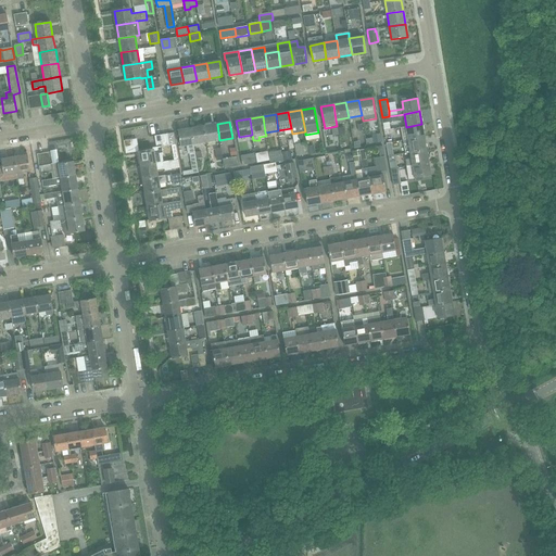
[(219,140),(217,124),(203,126),(206,142),(219,140)]
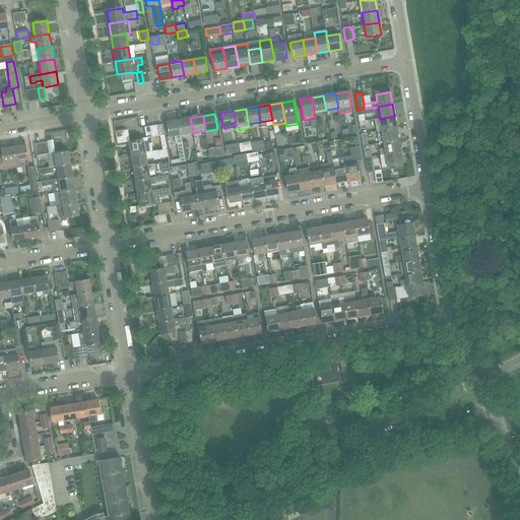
[(396,128),(394,116),(380,119),(382,131),(396,128)]
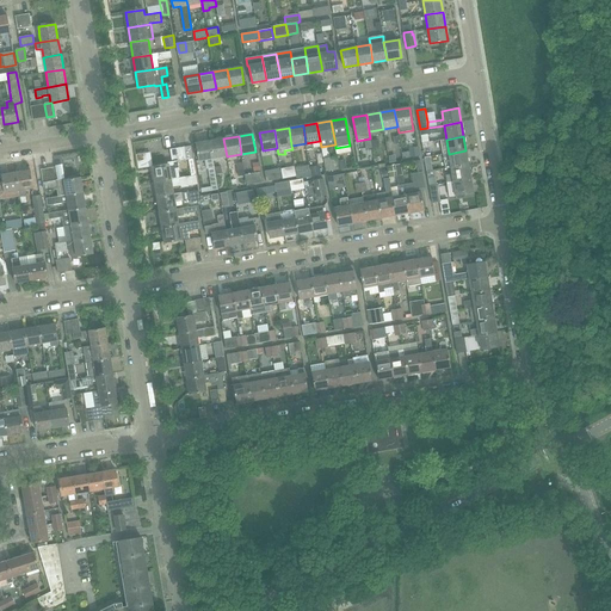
[(227,156),(223,139),(210,141),(213,159),(227,156)]
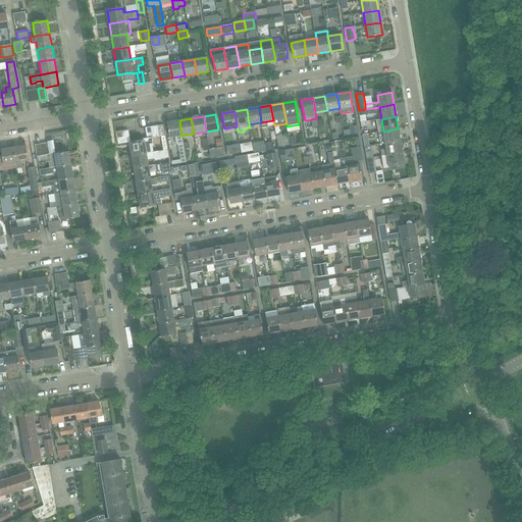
[(181,136),(179,120),(167,122),(169,138),(175,137),(176,145),(177,144),(180,163),(187,162),(185,149),(184,144),(183,142),(181,136)]
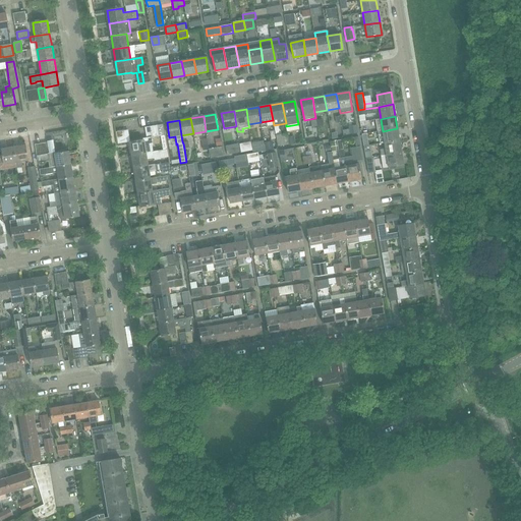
[(154,137),(152,126),(145,127),(147,138),(142,138),(142,139),(128,142),(131,155),(152,152),(151,146),(153,146),(152,137),(154,137)]
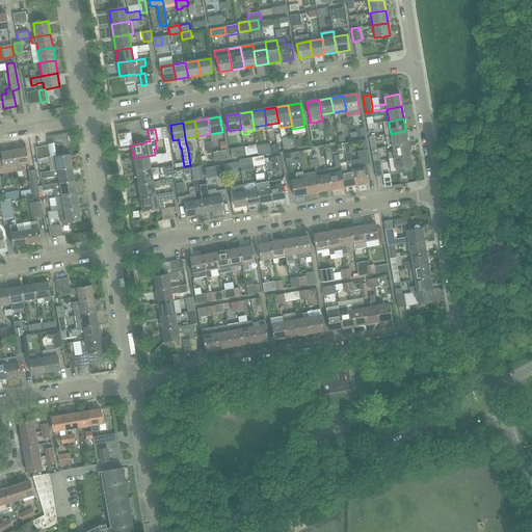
[(407,143),(405,131),(391,134),(393,147),(407,143)]
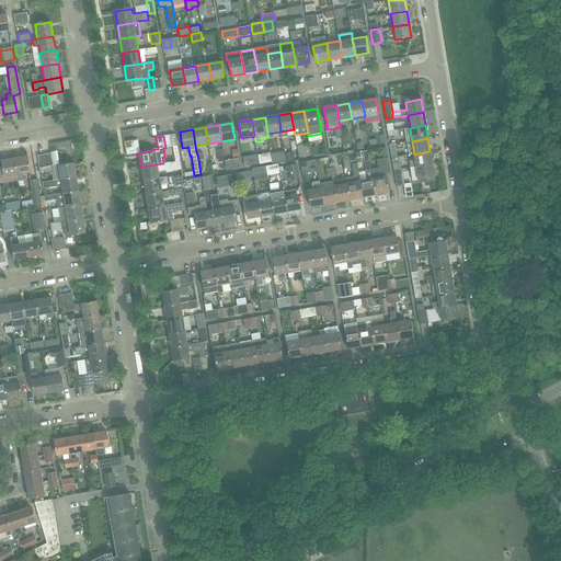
[(299,158),(311,156),(310,147),(309,148),(309,144),(297,146),(299,158)]
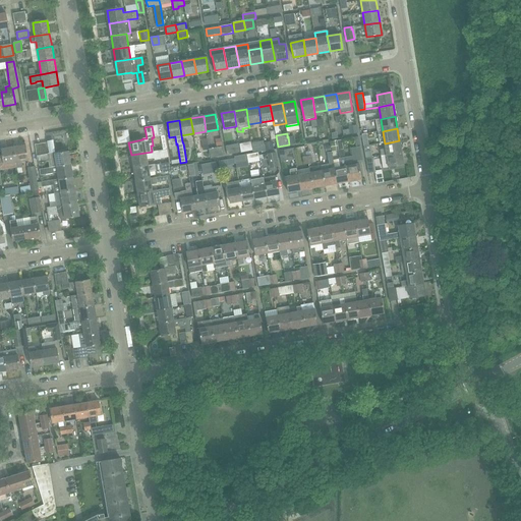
[(401,153),(399,140),(385,143),(386,149),(380,150),(381,156),(401,153)]
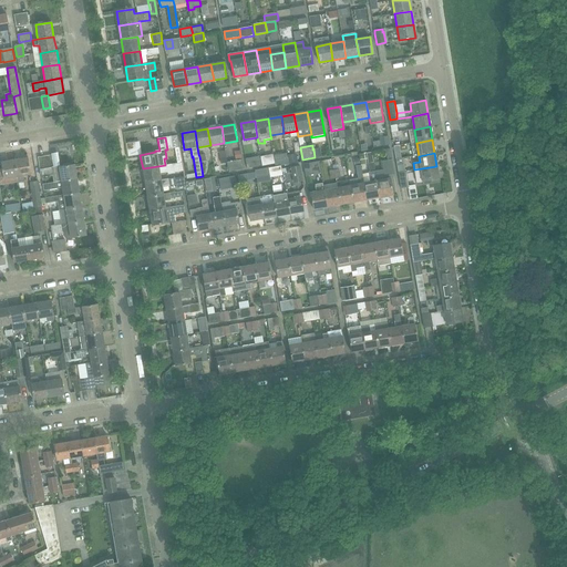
[(51,155),(44,156),(47,168),(53,167),(51,155)]
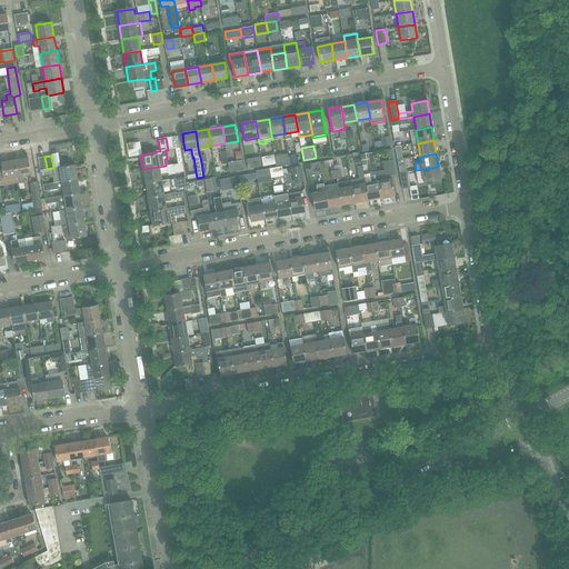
[(15,160),(18,183),(25,182),(23,177),(31,176),(28,158),(15,160)]
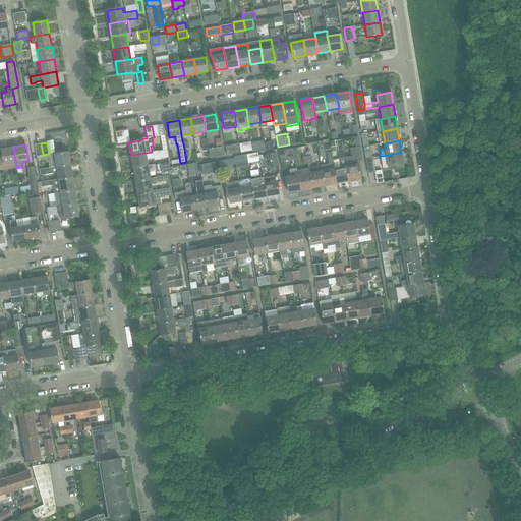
[(319,160),(326,158),(323,146),(315,147),(319,160)]
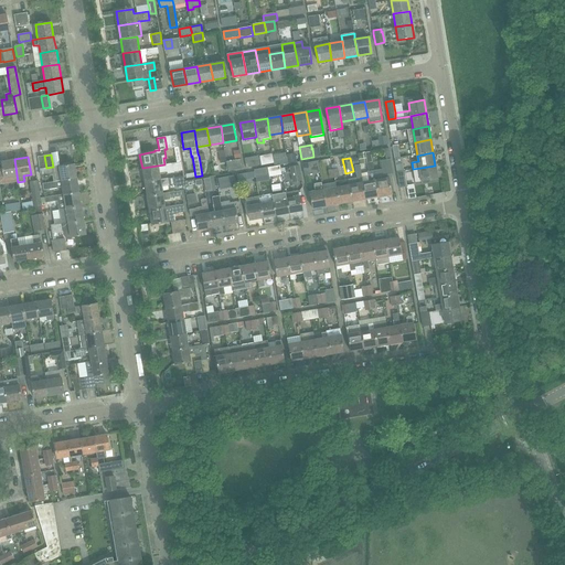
[(403,158),(400,158),(395,158),(397,172),(404,171),(403,158)]
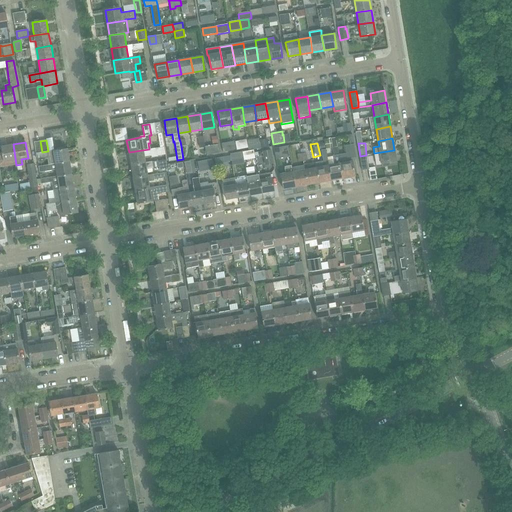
[(0,167),(16,165),(13,144),(1,146),(2,152),(0,152),(0,167)]
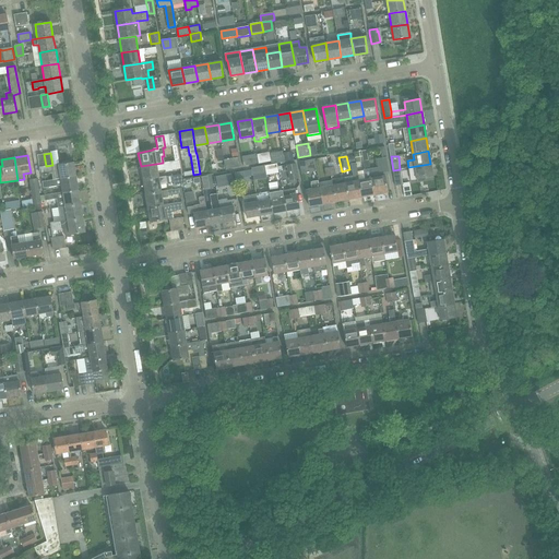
[(238,157),(224,159),(226,169),(240,167),(238,157)]
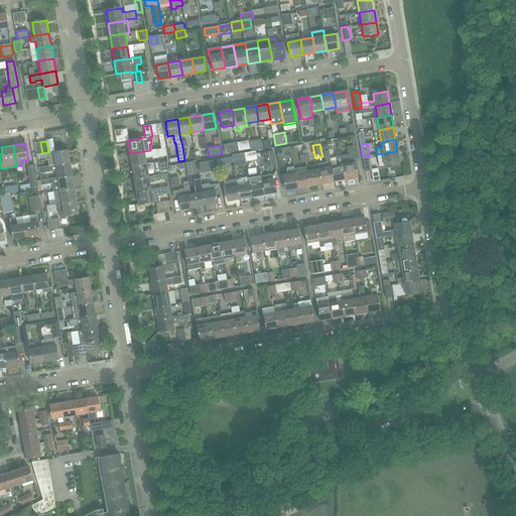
[(350,154),(342,156),(346,179),(358,177),(355,161),(354,162),(354,160),(359,159),(357,146),(348,147),(350,154)]
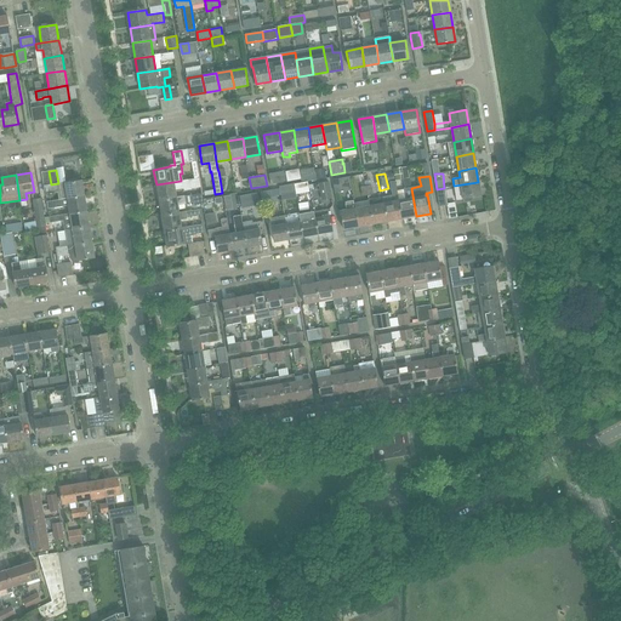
[(335,193),(352,189),(349,177),(332,181),(335,193)]
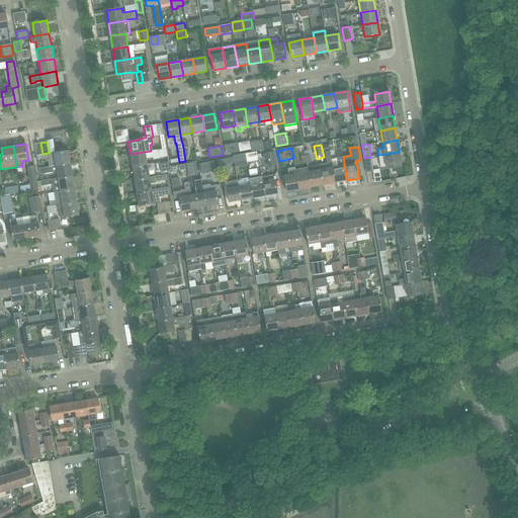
[(167,156),(166,149),(162,150),(159,150),(151,151),(131,154),(133,167),(147,165),(146,159),(153,157),(154,159),(160,158),(160,157),(167,156)]
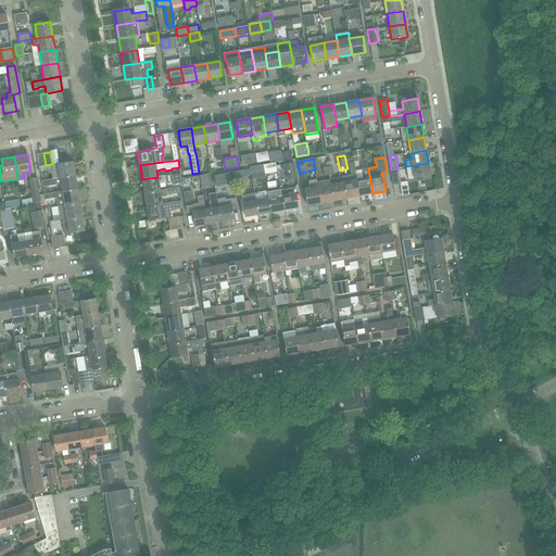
[(367,160),(362,161),(363,169),(355,171),(359,197),(373,193),(368,168),(367,160)]
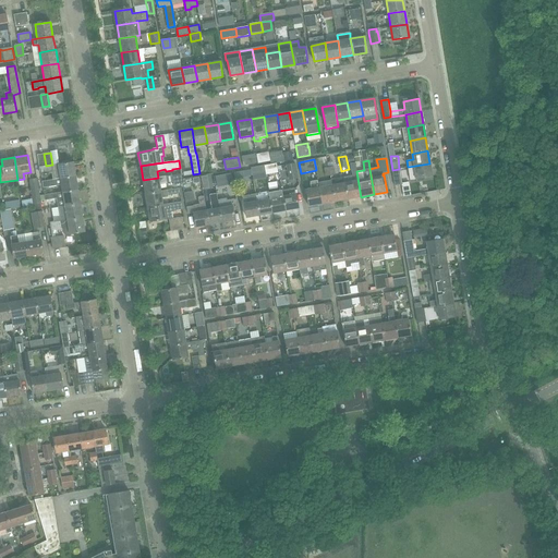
[(59,164),(52,165),(46,166),(39,167),(39,169),(40,174),(52,173),(53,180),(76,177),(74,162),(59,165),(59,164)]
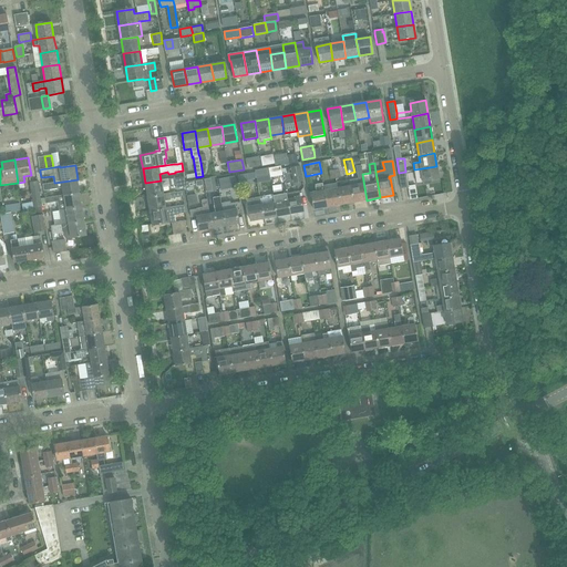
[(276,166),(268,167),(269,176),(269,175),(270,178),(282,175),(281,165),(276,166)]
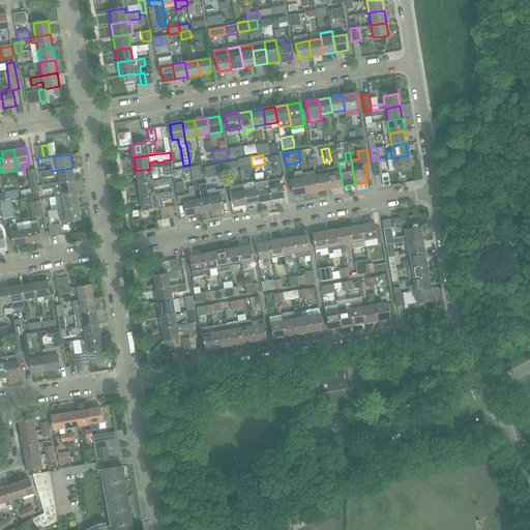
[(343,187),(339,163),(336,154),(332,155),(334,167),(327,169),(327,173),(330,189),(343,187)]
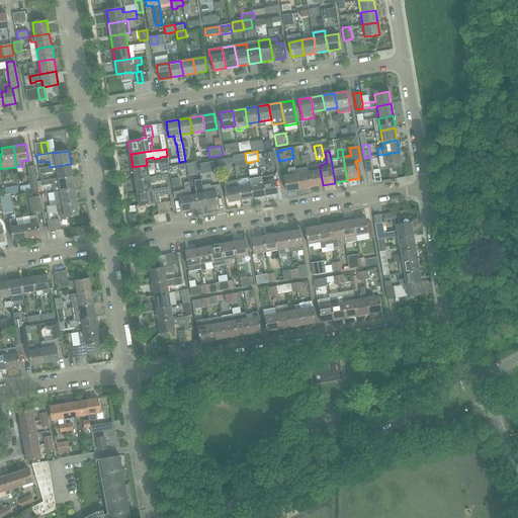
[(268,167),(276,165),(273,152),(266,153),(268,167)]
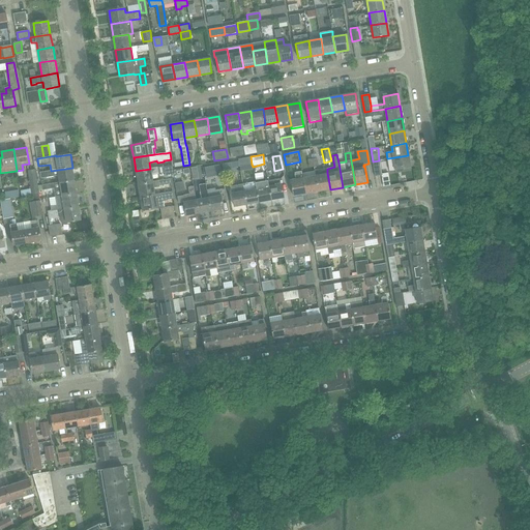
[(387,158),(387,160),(389,171),(396,170),(396,172),(402,171),(402,169),(410,168),(408,155),(387,158)]
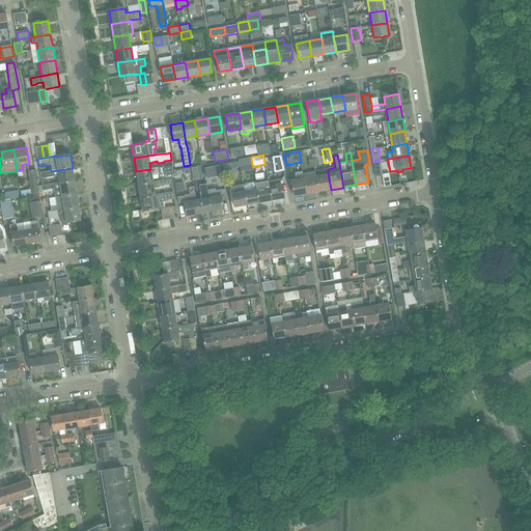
[(252,165),(251,157),(239,160),(240,161),(239,161),(240,167),(252,165)]
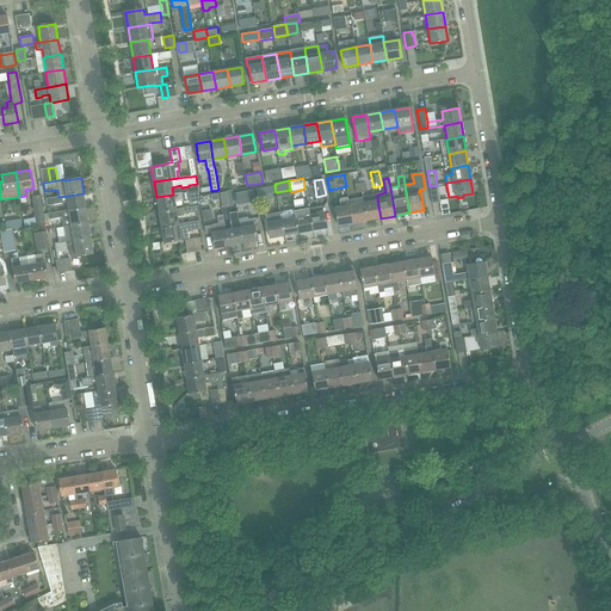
[(276,192),(275,185),(257,189),(257,195),(276,192)]
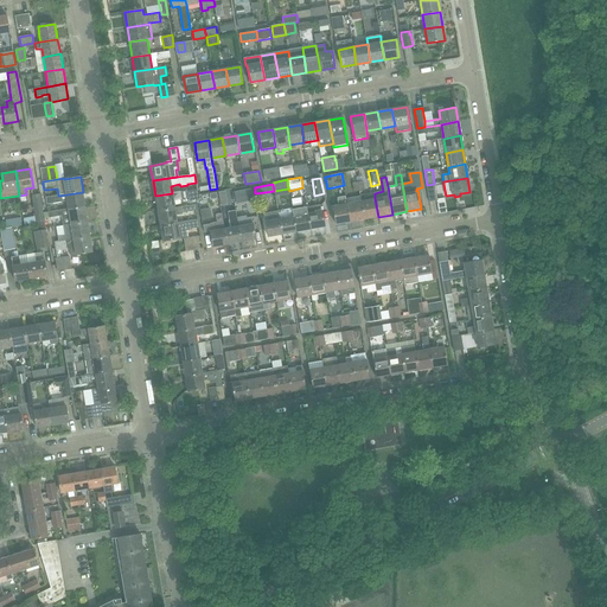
[(436,200),(434,184),(427,185),(429,202),(436,200)]
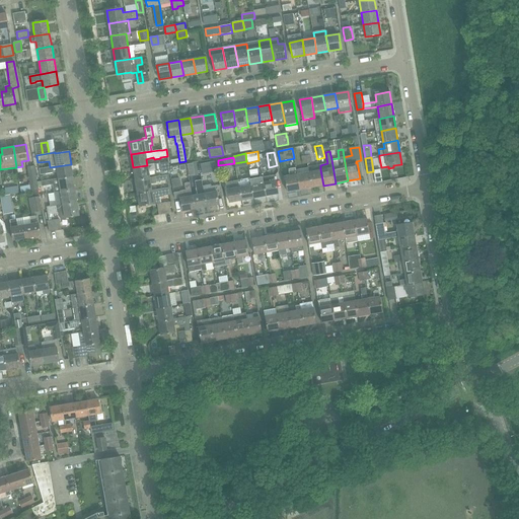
[(215,161),(199,164),(199,166),(209,164),(210,170),(210,172),(217,171),(215,161)]
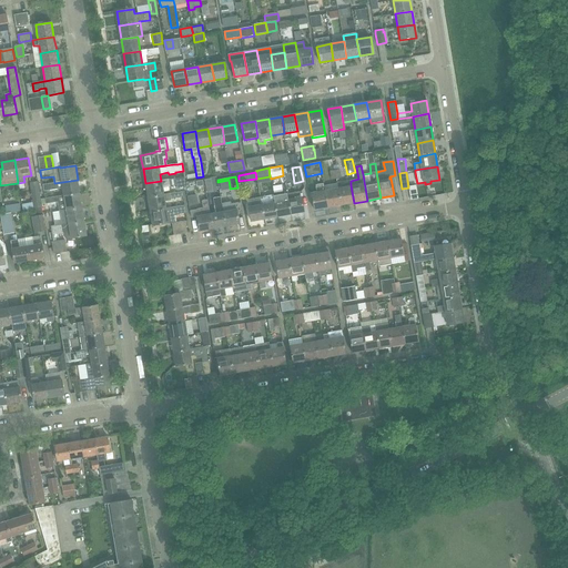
[(185,186),(184,178),(175,179),(176,188),(185,186)]
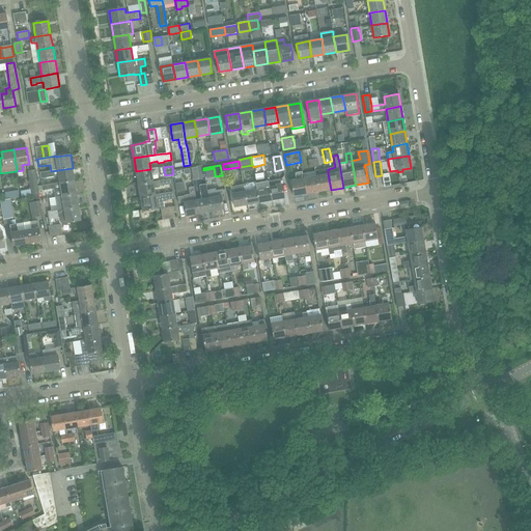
[(159,174),(158,167),(150,169),(136,171),(138,185),(152,182),(151,175),(159,174)]
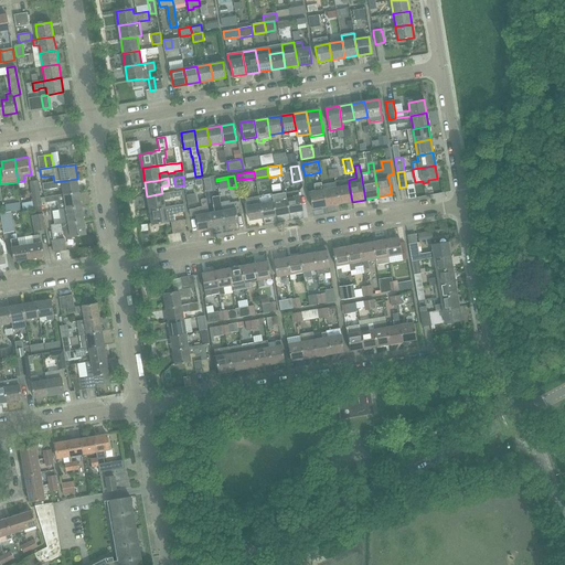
[(80,192),(77,179),(54,182),(42,184),(43,192),(62,189),(63,195),(80,192)]
